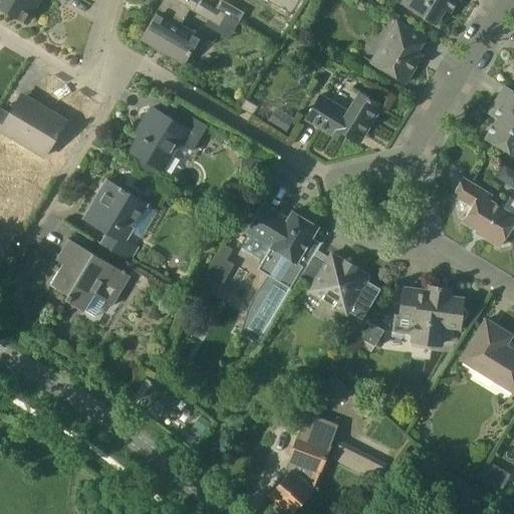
[(0,0),(0,6),(27,22),(39,0),(0,0)]
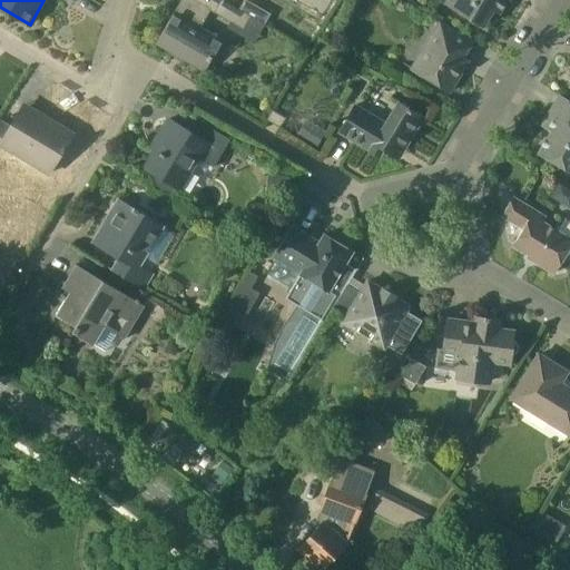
[(197,0),(184,0),(158,45),(203,71),(222,39),(202,27),(212,8),(197,0)]
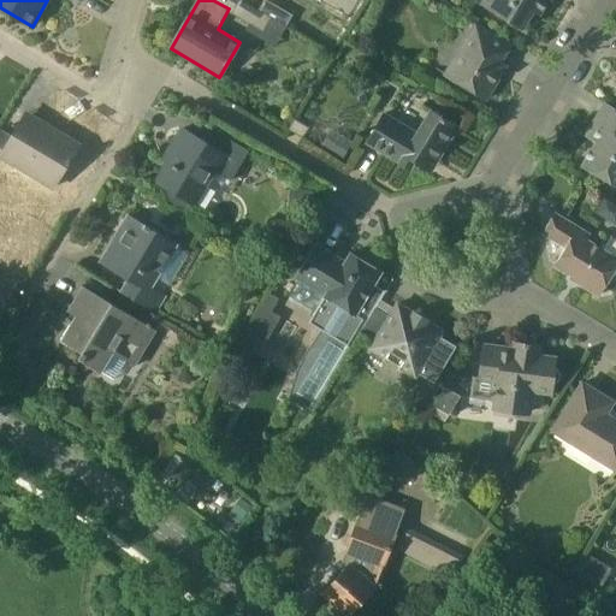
[(289,27),(286,25),(280,23),(260,11),(241,0),(237,0),(230,15),(250,25),(247,31),(277,48),(289,27)]
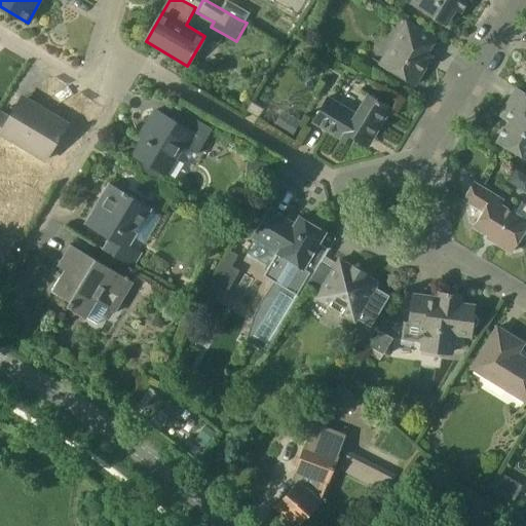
[(227,0),(222,9),(239,20),(245,22),(251,10),(232,0),(227,0)]
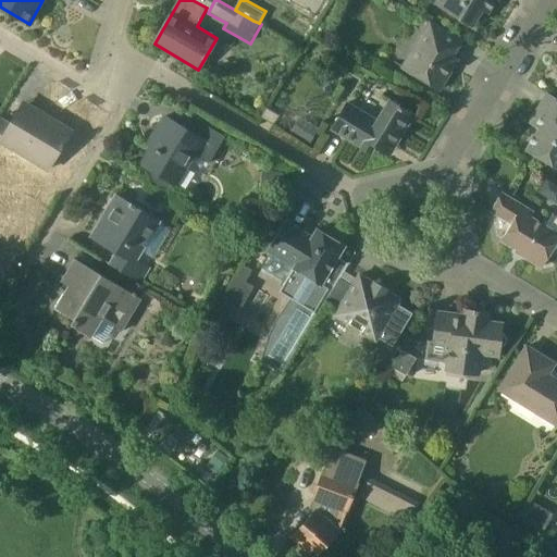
[(444,0),(441,7),(472,25),(482,9),(487,13),(495,0),(444,0)]
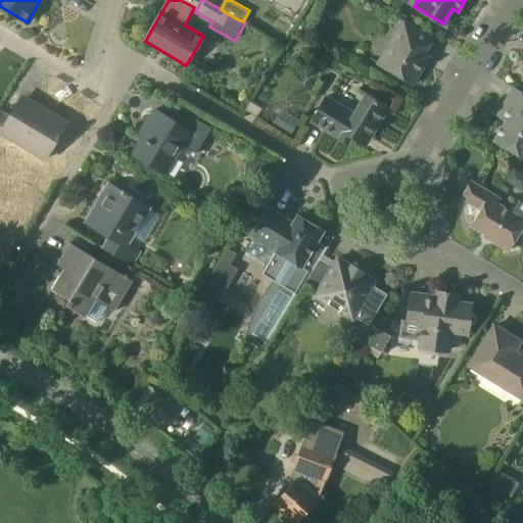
[(421,60),(434,37),(403,18),(389,43),(394,47),(383,66),(413,85),(426,63),(421,60)]
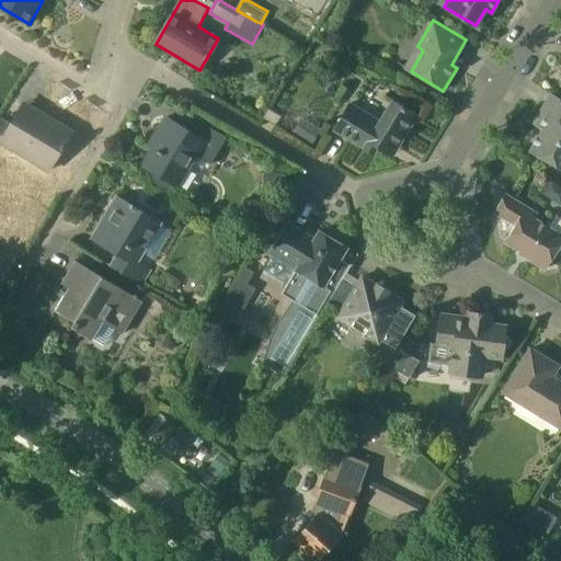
[(560,99),(551,93),(538,115),(547,122),(530,150),(560,168),(560,99)]
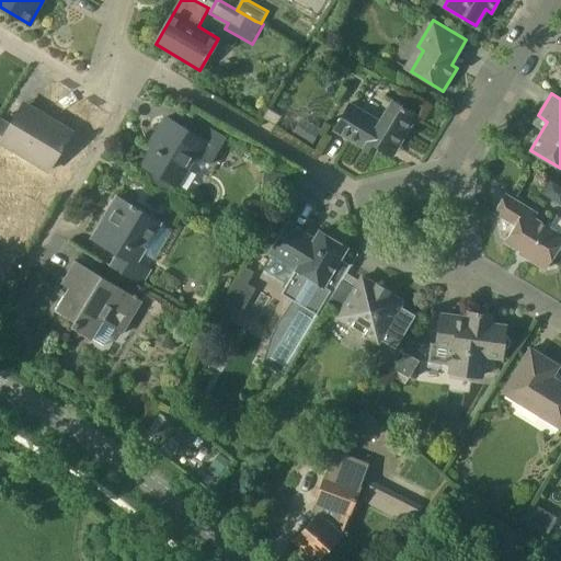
[(392,101),(379,122),(350,103),(334,130),(373,153),(378,146),(385,150),(390,144),(398,148),(416,115),(392,101)]
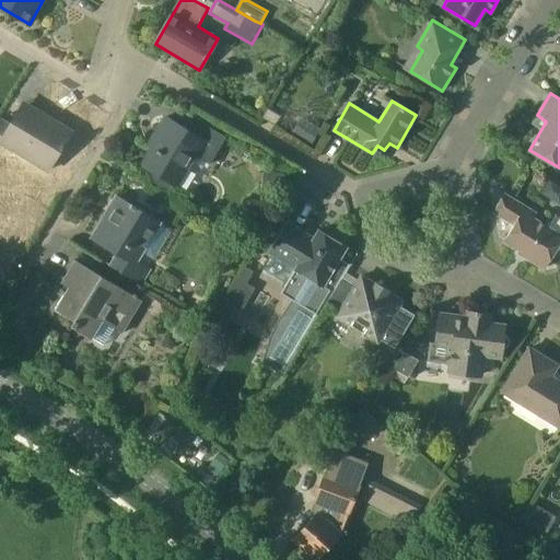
[(21,107),(10,125),(0,118),(0,142),(48,171),(61,149),(62,150),(65,146),(65,144),(71,131),(47,117),(44,121),(21,107)]
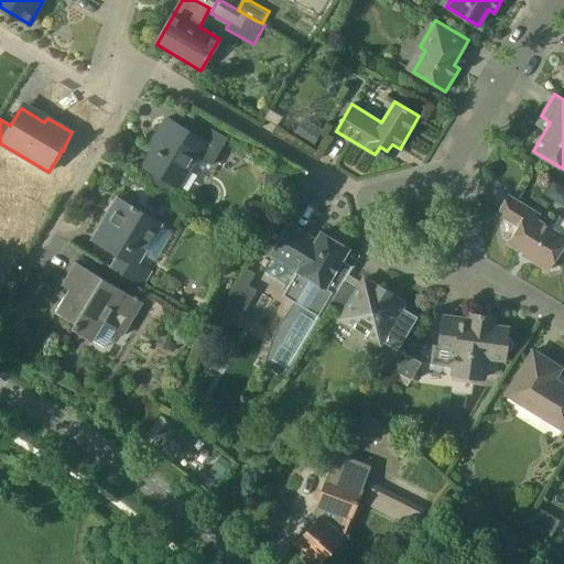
[(269,108),(263,118),(277,127),(283,117),(269,108)]
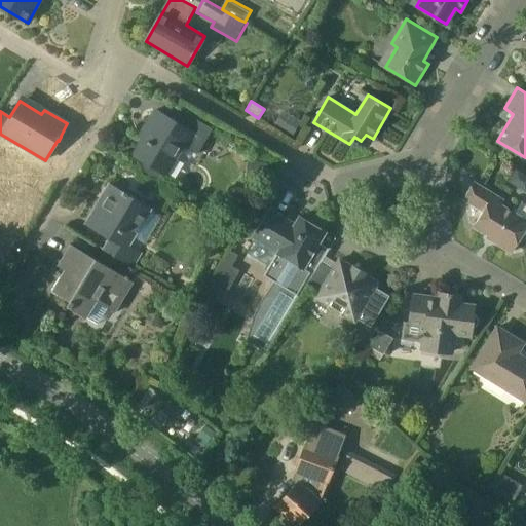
[(158,175),(161,172),(165,175),(183,146),(197,154),(205,141),(155,110),(146,125),(151,127),(135,155),(145,161),(143,164),(145,170),(148,174),(153,176),(158,175)]
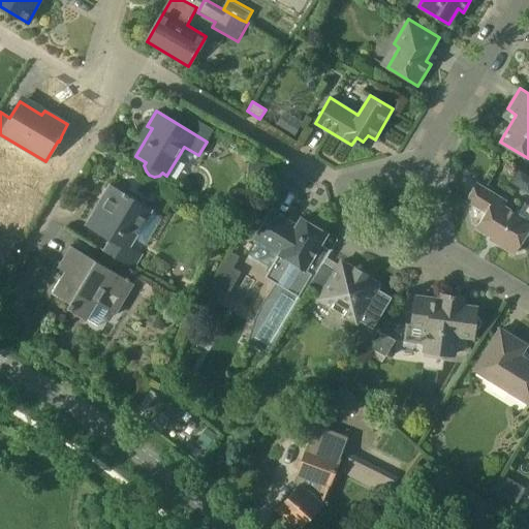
[(293,135),(302,124),(283,113),(276,124),(293,135)]
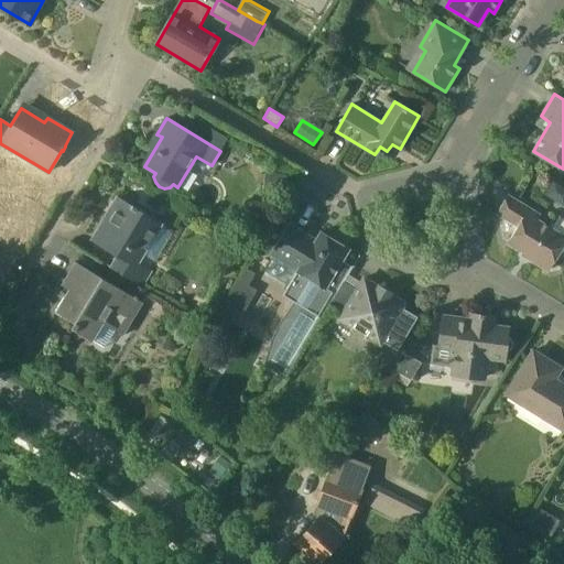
[(563,218),(560,216),(552,228),(528,214),(531,209),(508,195),(497,214),(518,226),(508,243),(531,257),(529,260),(548,271),(561,250),(563,252),(563,218)]
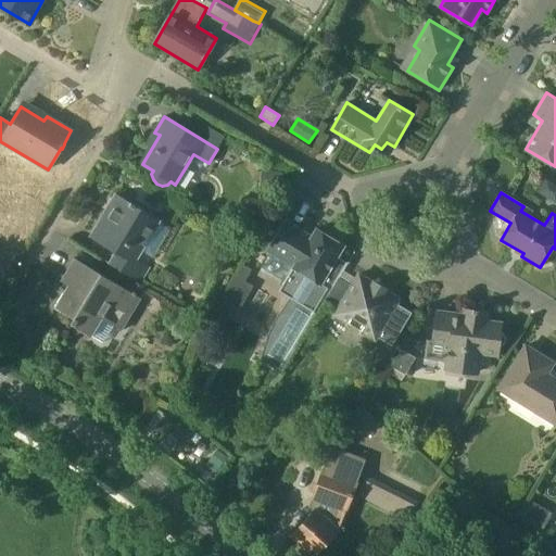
[(147,268),(134,261),(158,220),(135,206),(136,205),(130,202),(130,204),(116,196),(92,237),(118,252),(110,265),(138,282),(147,268)]
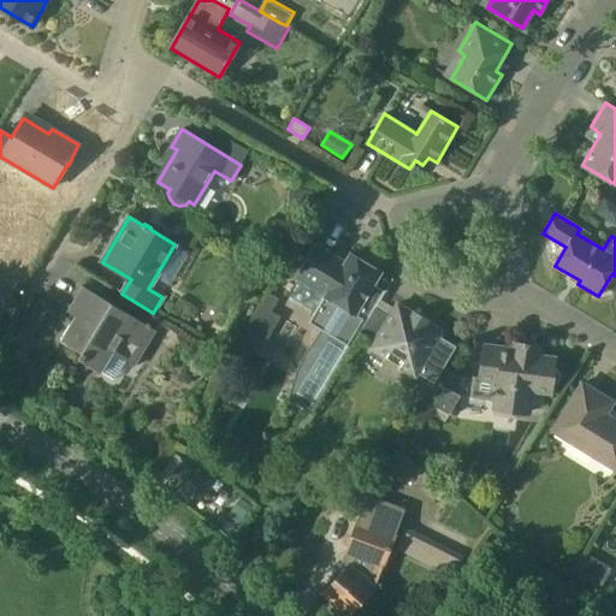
[(296,278),(325,295),(308,323),(320,330),(307,348),(296,369),(289,396),(312,409),(384,291),(374,284),(381,272),(350,254),(345,262),(317,244),(296,278)]
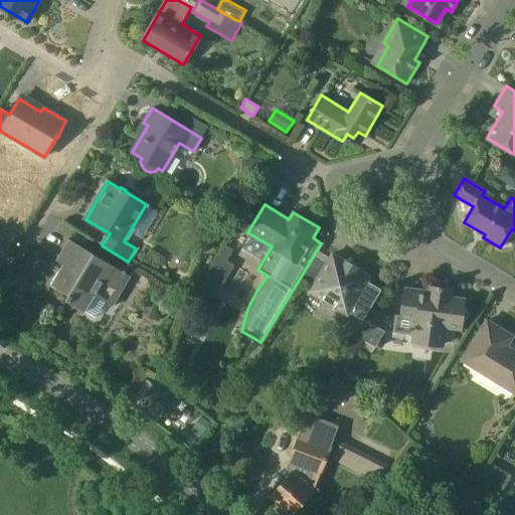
[(95,317),(104,302),(112,307),(131,277),(68,239),(61,251),(68,255),(50,286),(67,296),(64,301),(83,313),(84,311),(95,317)]
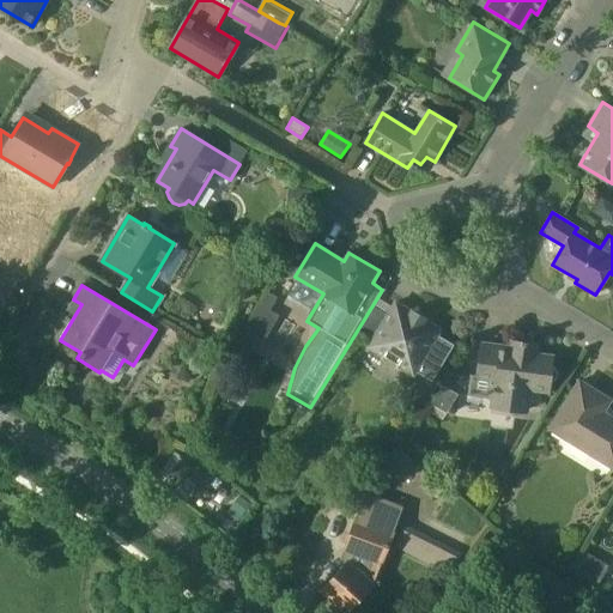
[(269,292),(261,305),(271,311),(278,298),(269,292)]
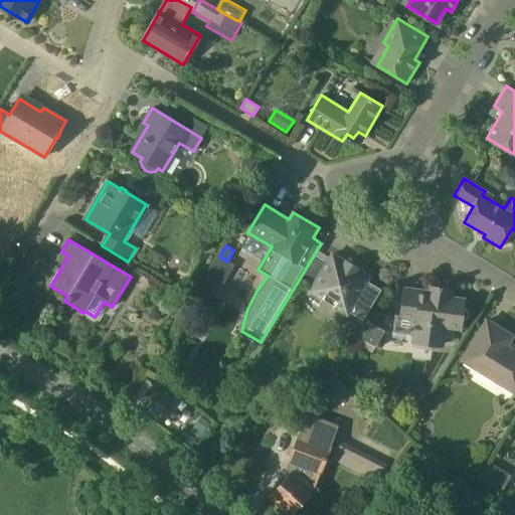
[(332,254),(310,293),(348,315),(370,277),(358,270),(358,268),(358,267),(356,269),(345,263),(347,261),(345,260),(344,262),(332,254)]
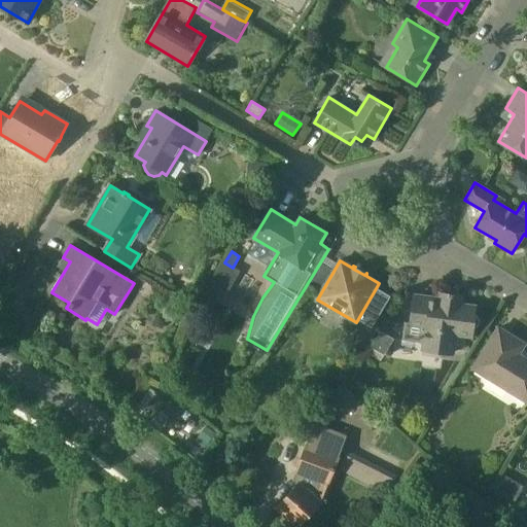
[(205,289),(190,281),(183,293),(199,302),(205,289)]
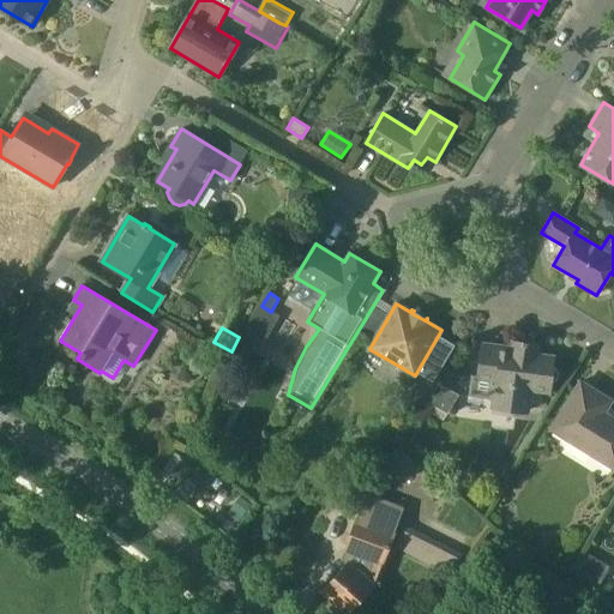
[(248,350),(256,337),(246,332),(239,344),(248,350)]
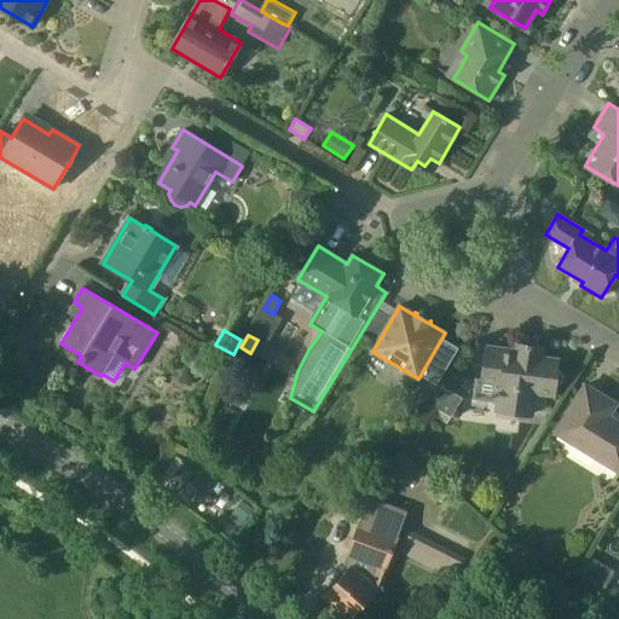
[(553,394),(557,360),(539,358),(541,347),(518,345),(516,354),(505,353),(507,350),(486,347),(482,379),(475,377),(472,399),(498,403),(497,411),(531,415),(534,392),(553,394)]
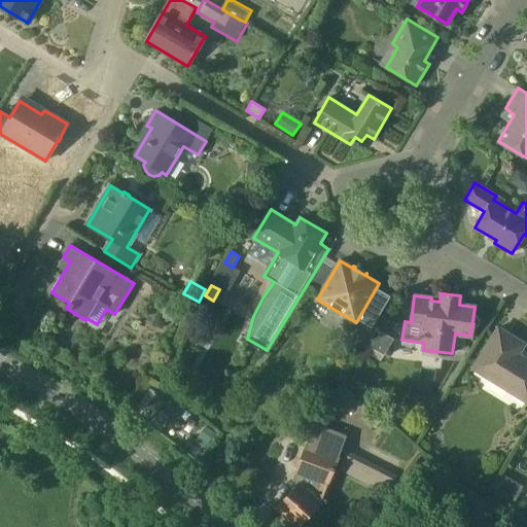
[(498,327),(472,369),(526,401),(526,360),(518,354),(524,344),(498,327)]
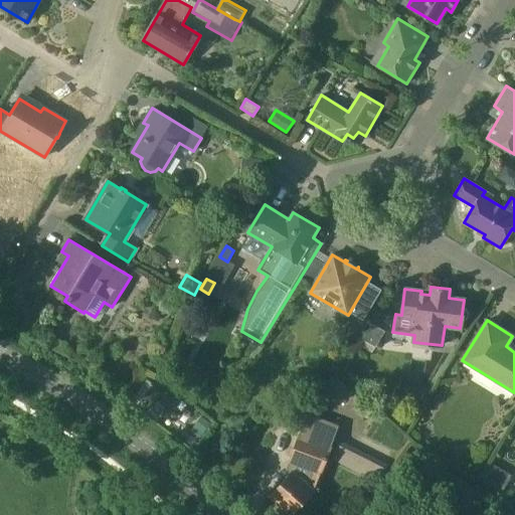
[(359,345),(371,353),(384,331),(372,323),(359,345)]
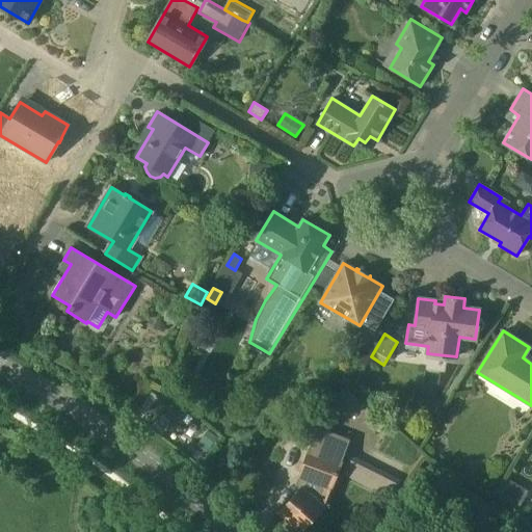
[(364,403),(343,388),(331,402),(347,416),(351,410),(355,414),(364,403)]
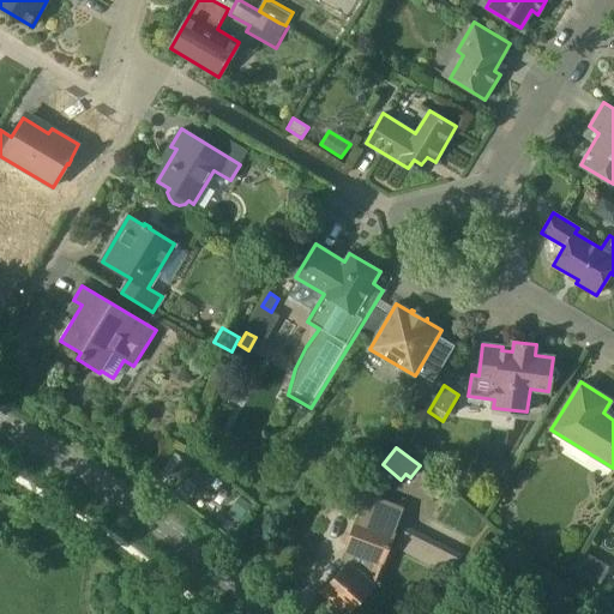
[(369,491),(359,518),(341,560),(345,565),(321,591),(344,613),(347,613),(374,585),(407,506),(369,491)]
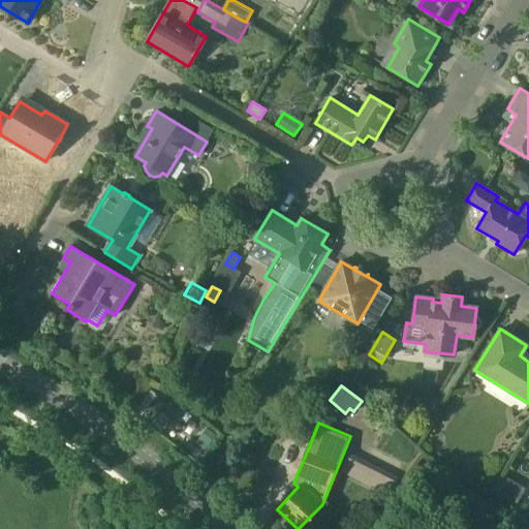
[(194,441),(205,449),(217,435),(207,427),(194,441)]
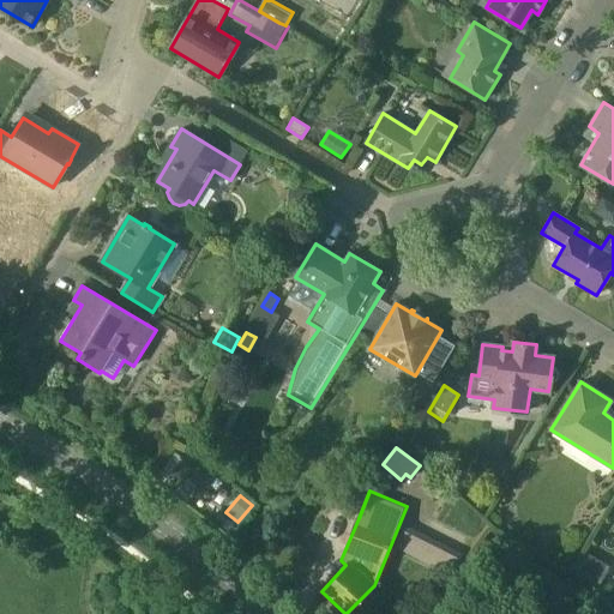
[(462,554),(414,530),(407,545),(455,569),(462,554)]
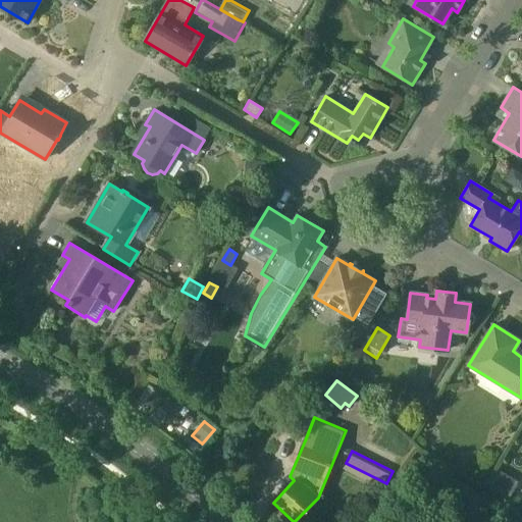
[(508,497),(514,486),(497,476),(491,486),(508,497)]
